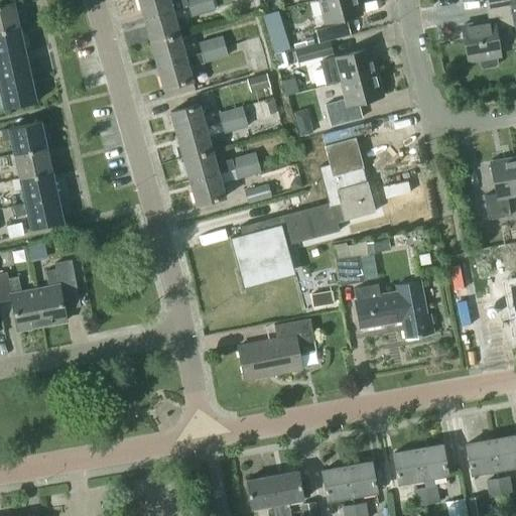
[(0,3),(0,30),(20,26),(14,0),(0,3)]
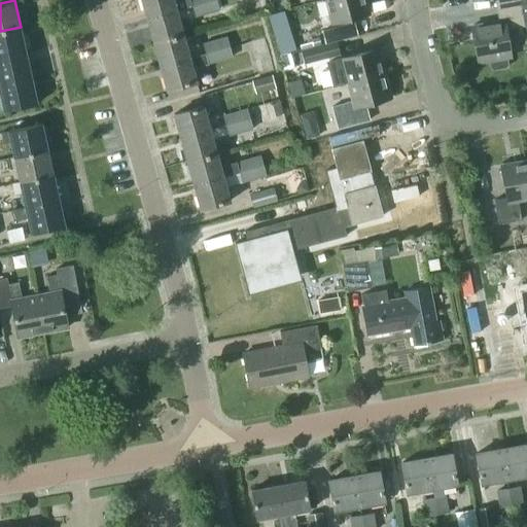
[(142,0),(147,19),(177,10),(192,6),(190,0),(142,0)]
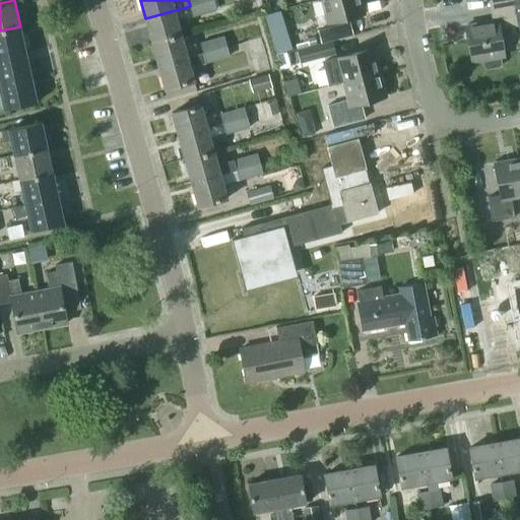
[(217,9),(214,0),(210,0),(190,6),(193,16),(217,9)]
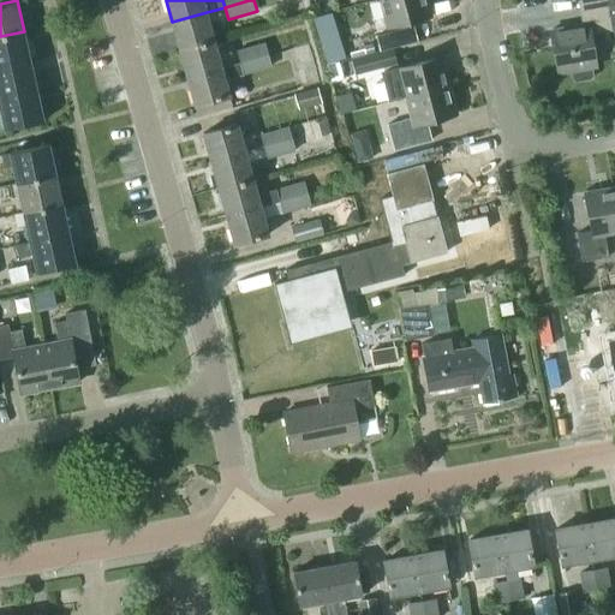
[(431,16),(427,0),(380,0),(388,28),(431,16)]
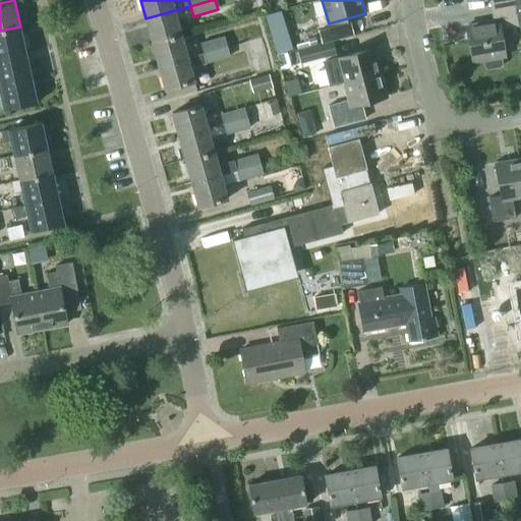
[(520,0),(489,0),(491,8),(520,2),(520,0)]
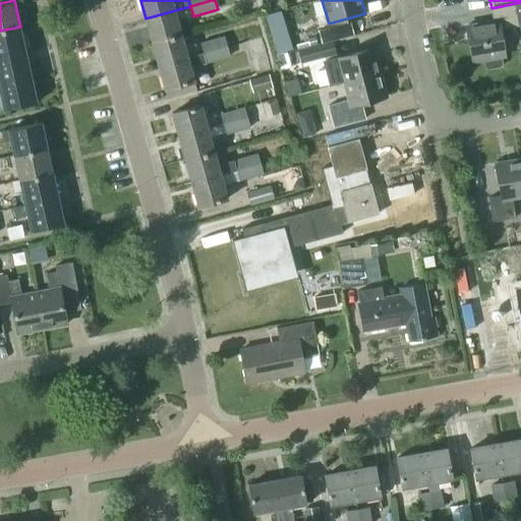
[(520,2),(491,8),(494,20),(466,25),(473,61),(484,59),(485,66),(488,68),(501,66),(503,63),(502,56),(505,56),(501,30),(520,25),(520,29),(520,2)]
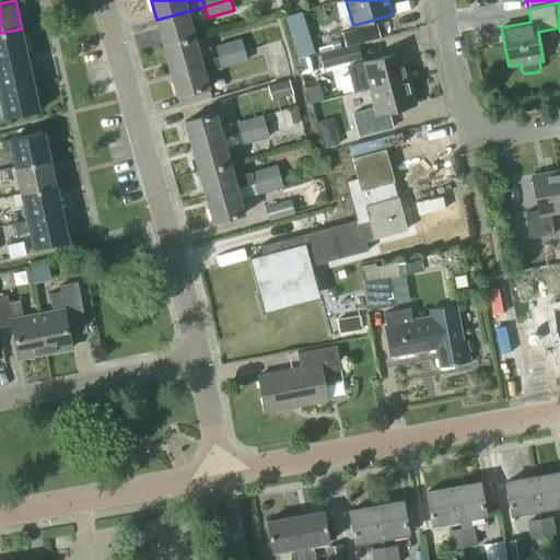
[(205,7),(188,11),(191,22),(208,18),(205,7)]
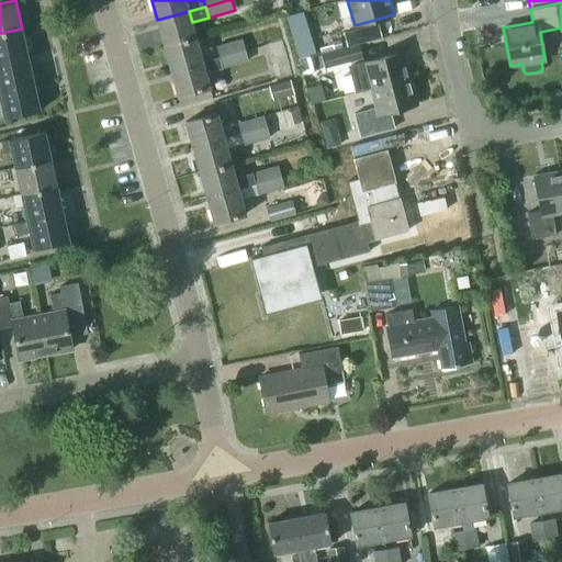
[(157,20),(165,46),(195,37),(192,22),(189,11),(157,20)]
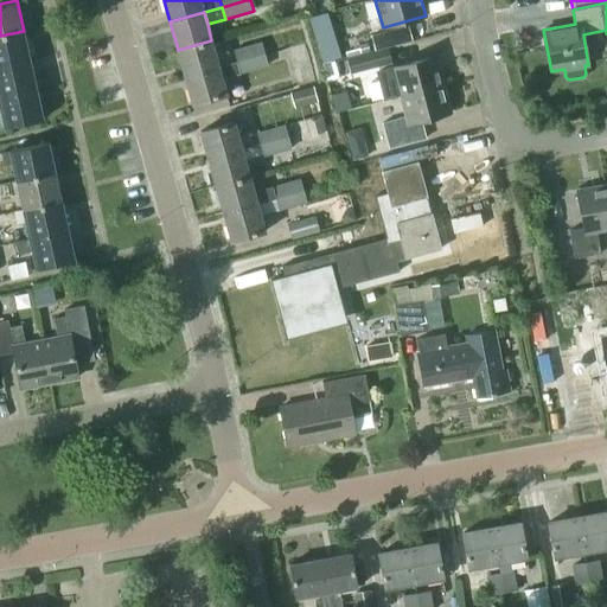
[(327,12),(308,18),(312,29),(331,24),(327,12)]
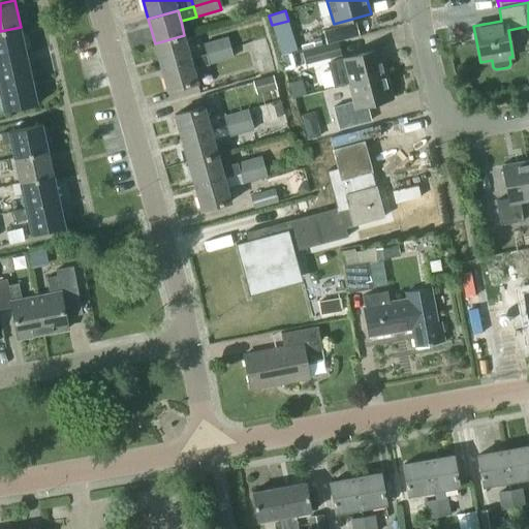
[(360,35),(356,22),(323,30),(328,43),(360,35)]
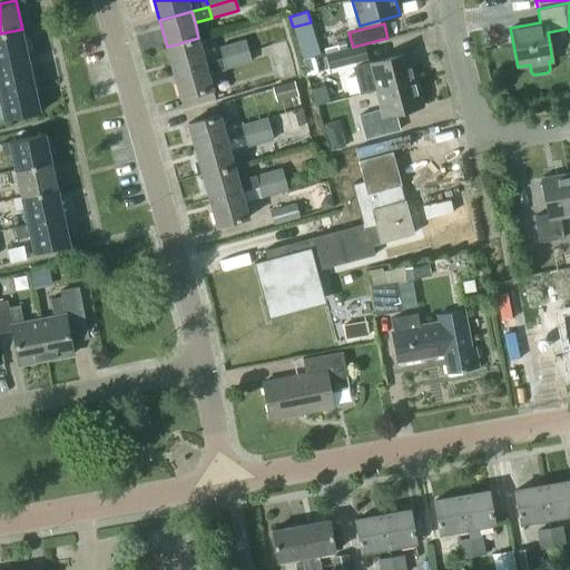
[(0,62),(28,56),(22,29),(0,33),(0,62)]
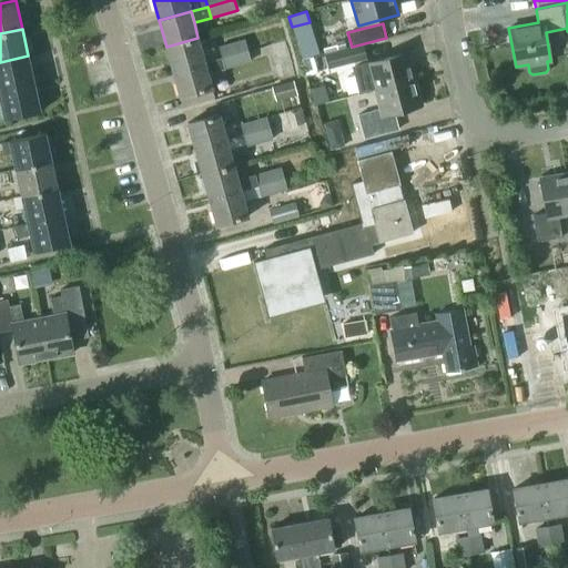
[(205,61),(198,38),(166,47),(173,71),(205,61)]
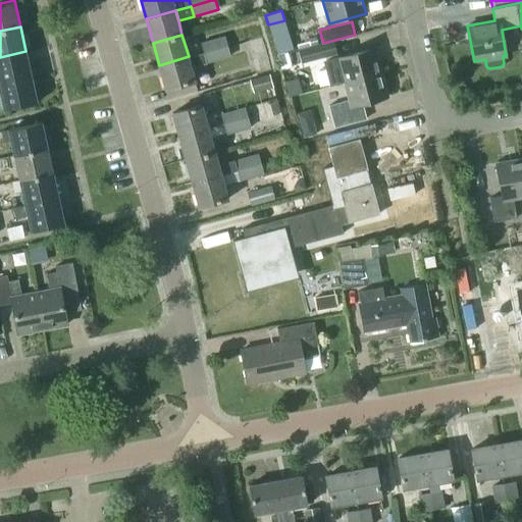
[(201,42),(204,53),(228,46),(225,35),(201,42)]
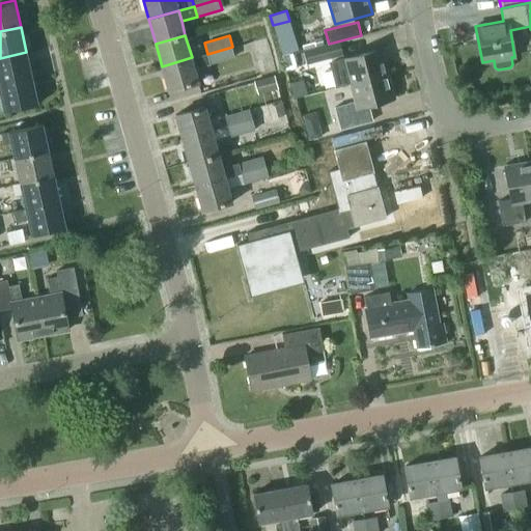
[(260,72),(278,68),(270,35),(253,39),(260,72)]
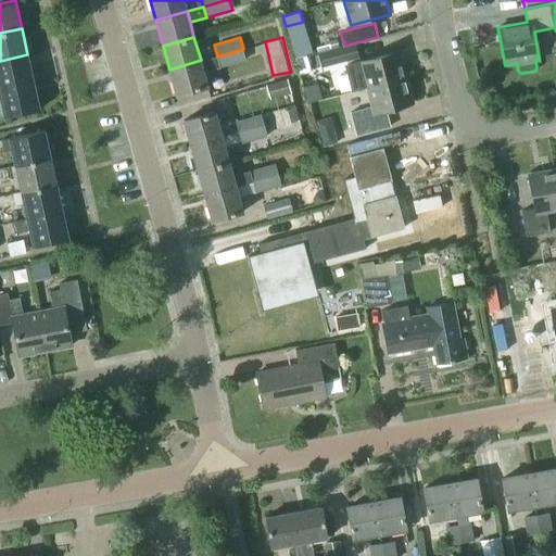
[(337,39),(329,41),(330,48),(339,46),(337,39)]
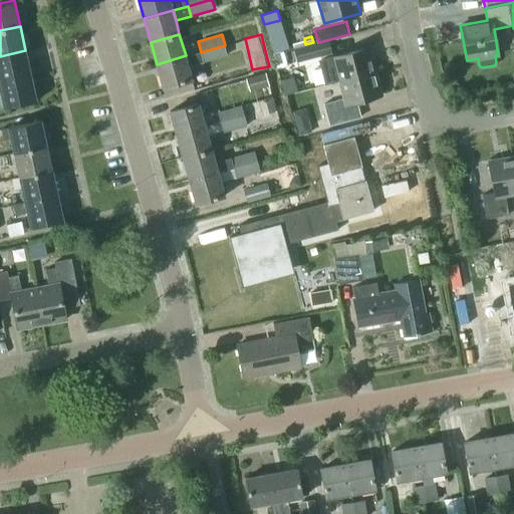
[(297,62),(332,53),(328,39),(294,48),(297,62)]
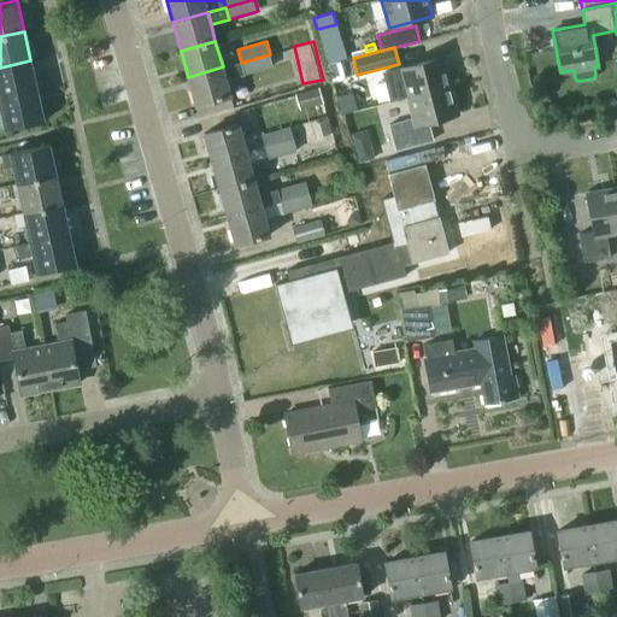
[(241,63),(245,75),(274,66),(270,54),(241,63)]
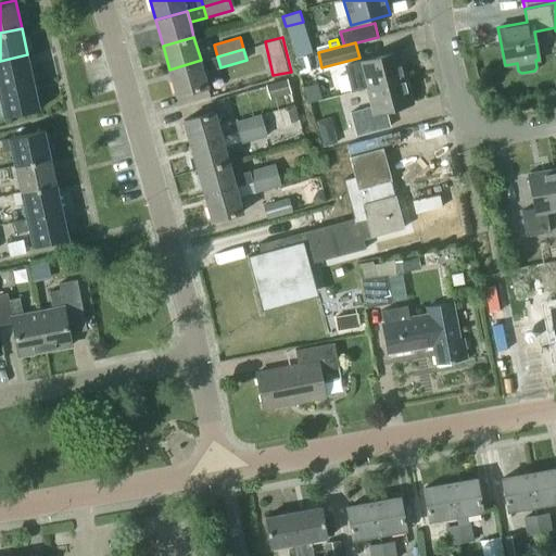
[(406,77),(400,51),(359,62),(346,65),(353,91),(367,87),(406,77)]
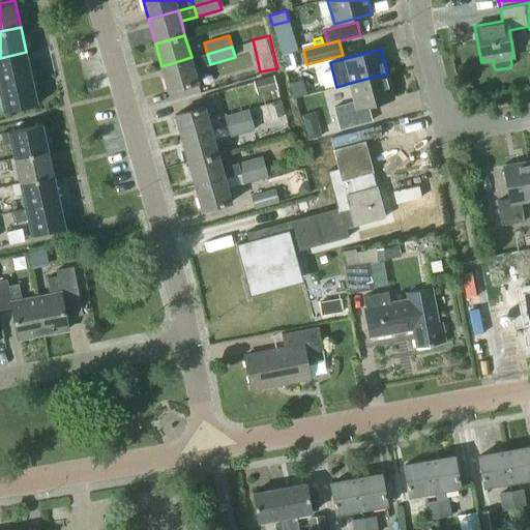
[(0,58),(0,85),(32,78),(26,52),(0,58)]
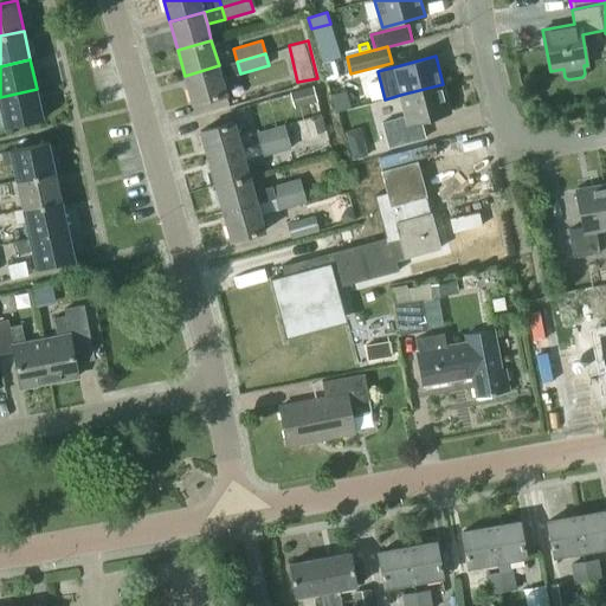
[(226,94),(219,66),(219,65),(185,76),(193,103),(226,94)]
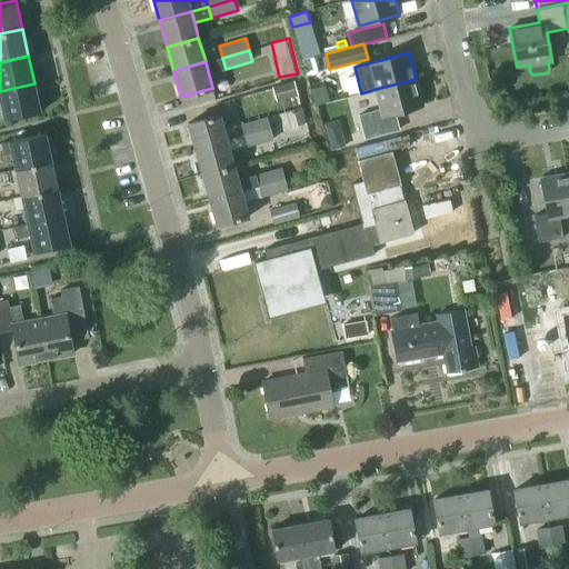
[(423,105),(416,79),(376,89),(380,109),(359,115),(365,138),(400,128),(396,112),(423,105)]
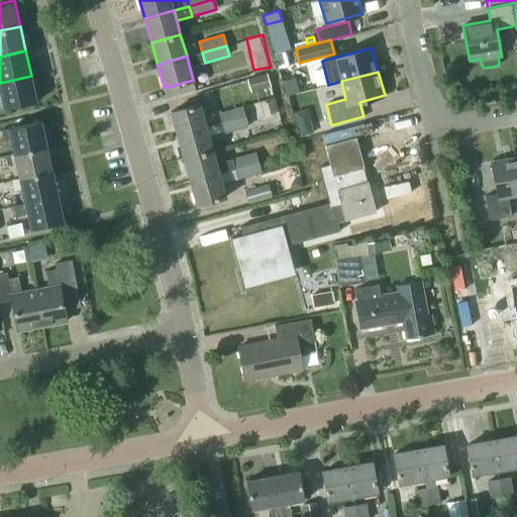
[(267,73),(247,79),(251,92),(271,87),(267,73)]
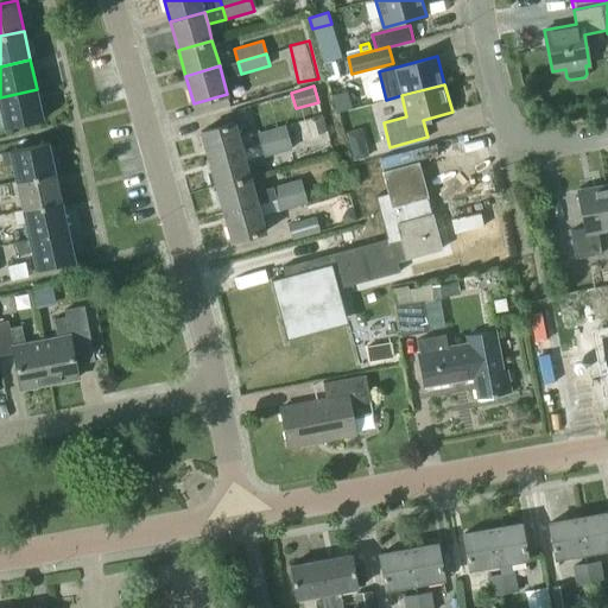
[(37,89),(0,97),(0,106),(5,127),(44,119),(37,89)]
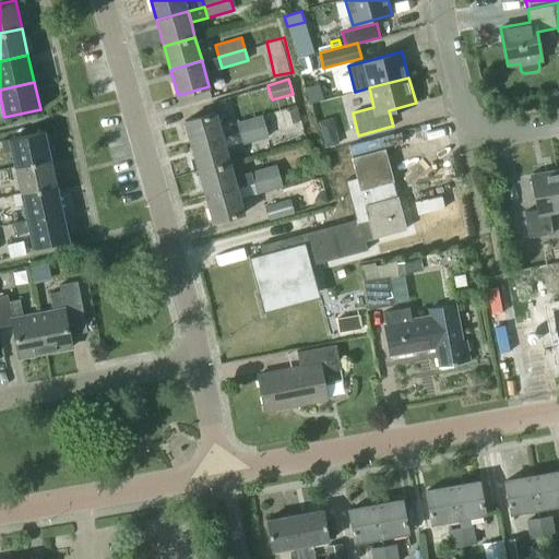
[(216,111),(185,120),(192,146),(223,138),(238,132),(235,121),(221,127),(216,111)]
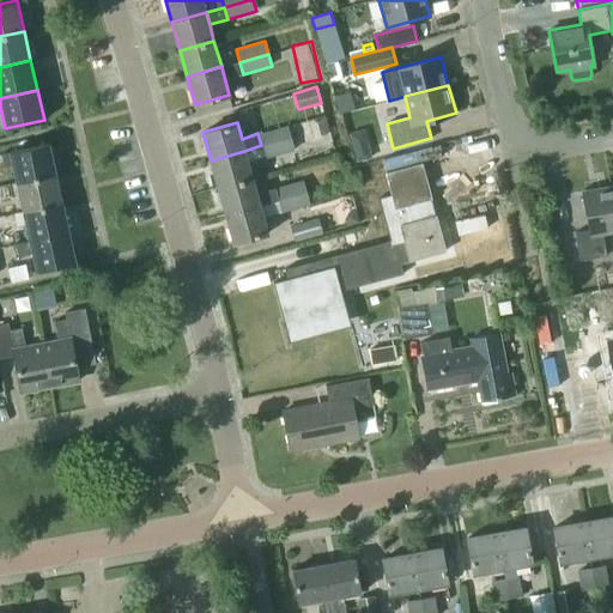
[(287,125),(258,133),(261,145),(291,137),(287,125)]
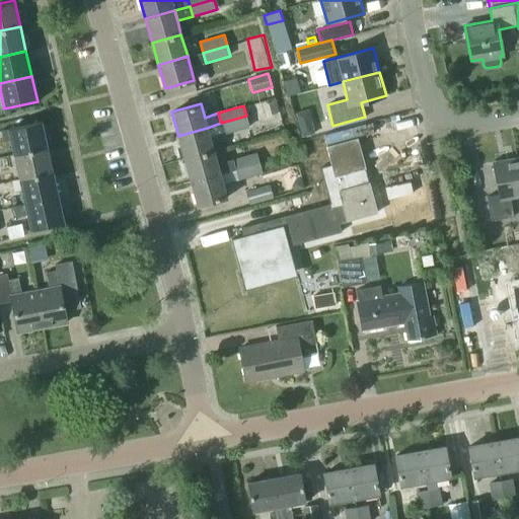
[(249,126),(246,116),(221,123),(225,134),(249,126)]
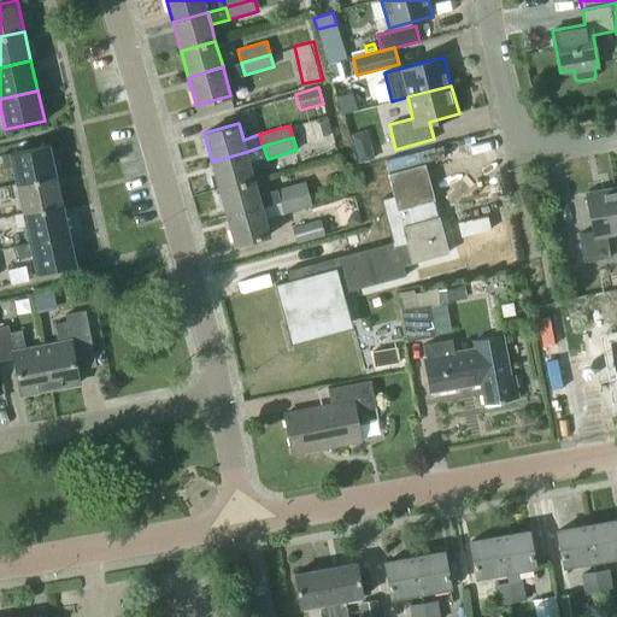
[(17,183),(57,175),(50,145),(10,153),(17,183)]
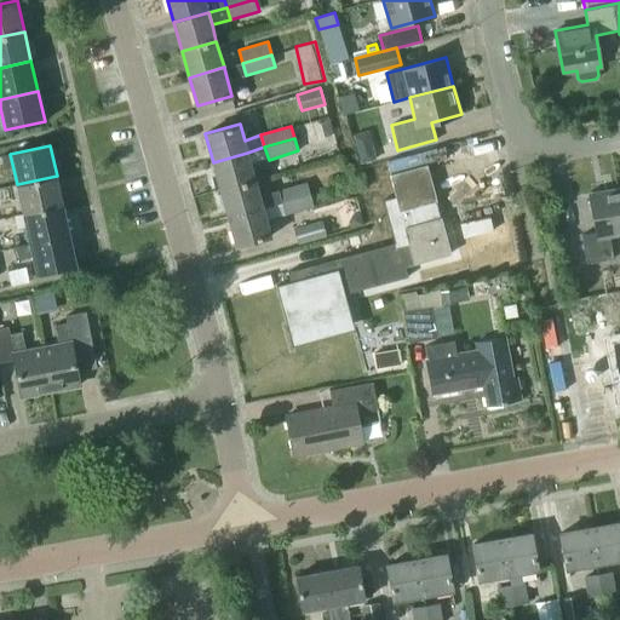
[(365,147),(356,149),(361,164),(375,159),(373,151),(365,147)]
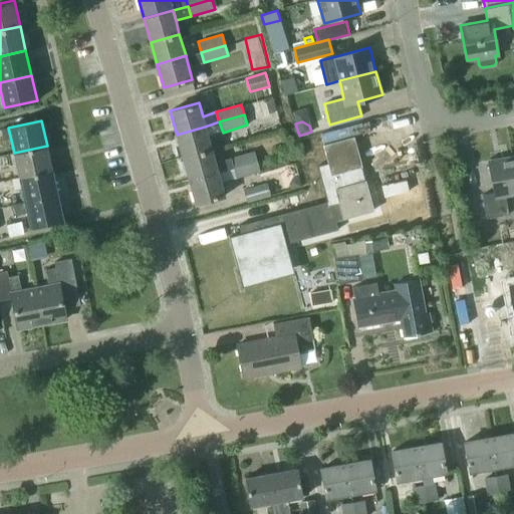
[(184,159),(212,150),(205,126),(177,135),(184,159)]
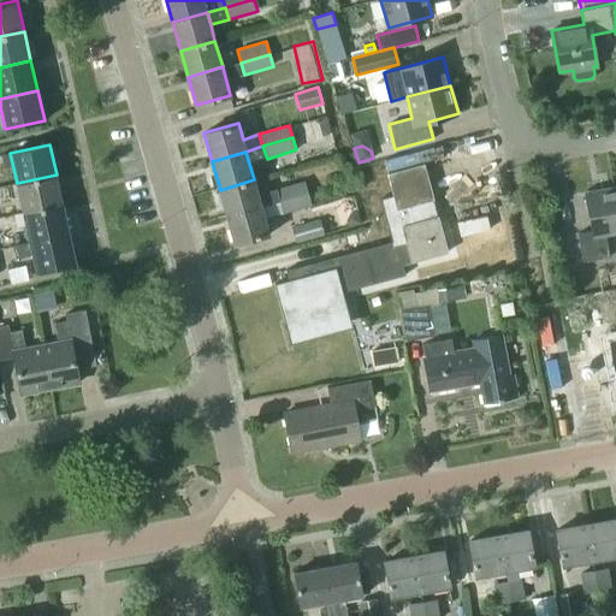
[(347,308),(342,290),(404,273),(402,265),(448,252),(438,217),(437,217),(432,200),(433,199),(425,164),(388,173),(395,196),(383,200),(395,242),(288,271),(291,280),(282,283),(292,323),(347,308)]
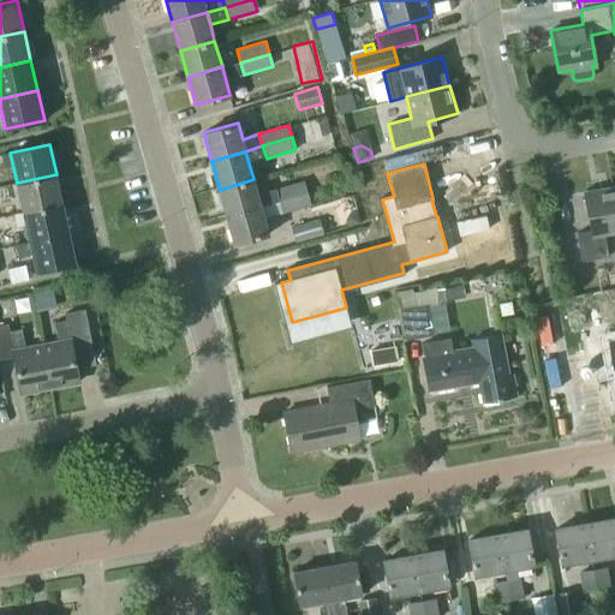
[(17,183),(23,213),(63,203),(57,174),(17,183)]
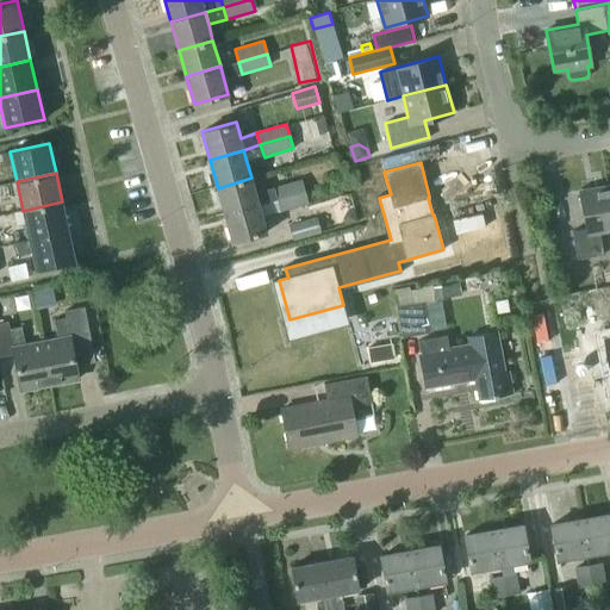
[(251,178),(218,188),(225,215),(259,205),(275,200),(275,199),(272,190),(272,187),(256,192),(251,178)]
